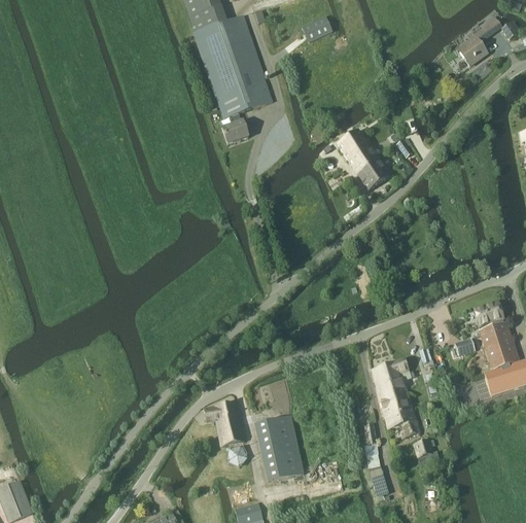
[(182,0),(194,30),(193,30),(222,117),(229,115),(237,112),(271,100),(241,13),(225,19),(218,0),(182,0)]
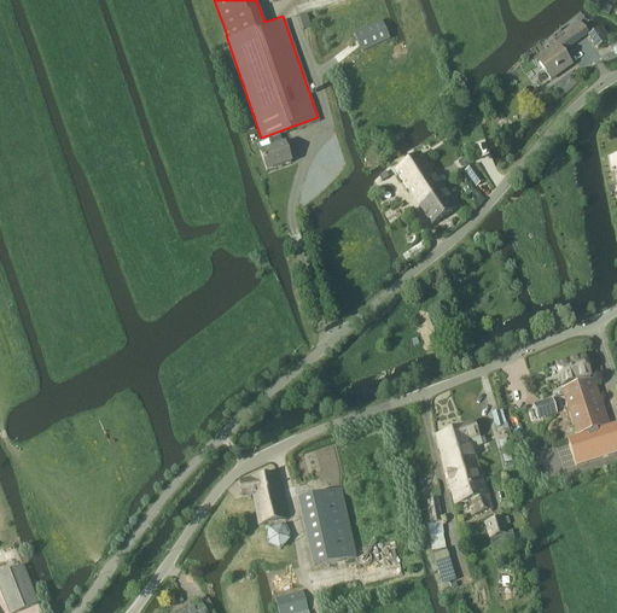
[(361,47),(388,35),(379,17),(353,29),(361,47)]
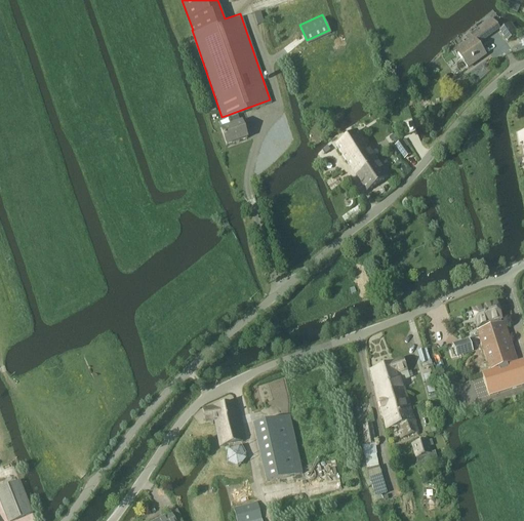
[(497,25),(490,15),(466,34),(471,40),(456,50),(467,64),(484,51),(476,41),(497,25)]
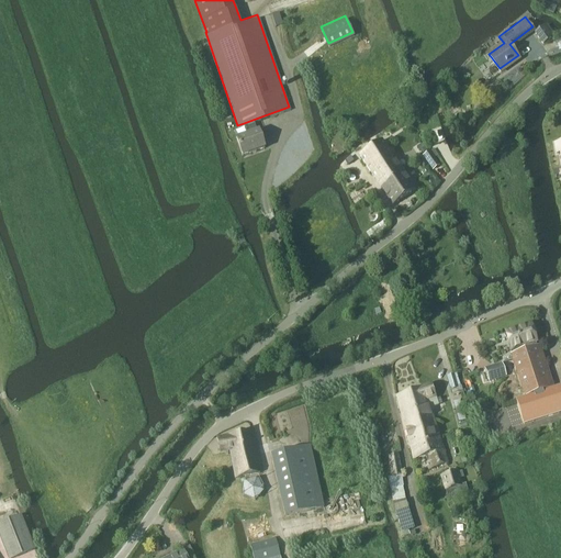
[(541,40),(552,33),(548,25),(547,26),(545,22),(534,29),(541,40)]
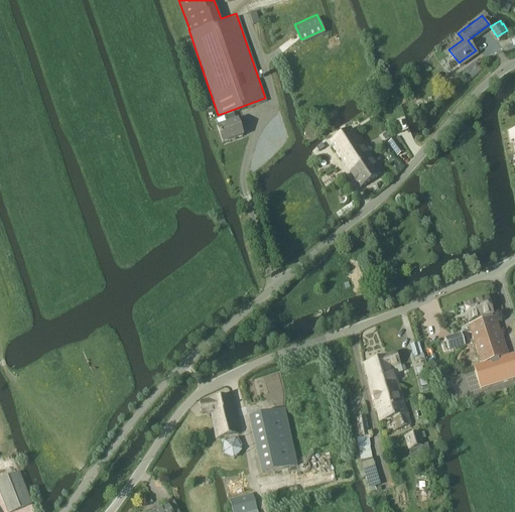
[(232,110),(224,113),(227,120),(216,124),(221,139),(242,133),(236,117),(235,117),(232,110)]
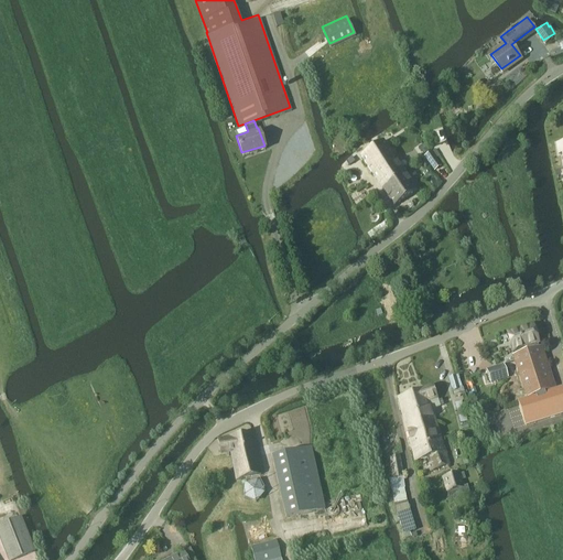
[(397,170),(401,167),(381,138),(359,153),(381,185),(400,173),(397,170)]
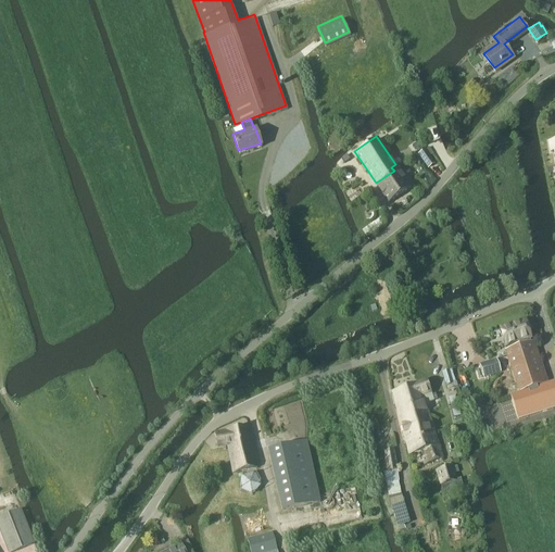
[(414,145),(418,151),(423,148),(418,141),(414,145)]
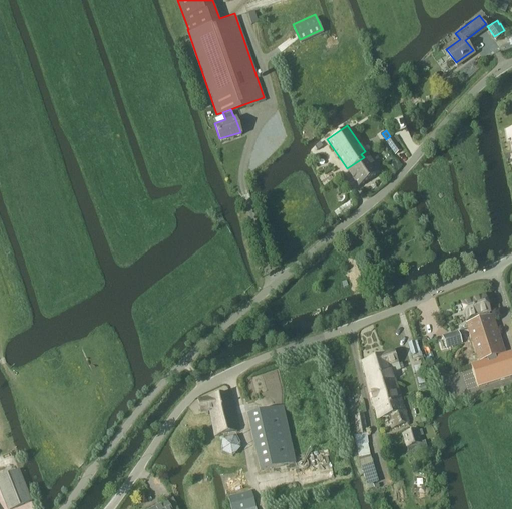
[(395,141),(392,136),(386,140),(394,152),(400,148),(395,141)]
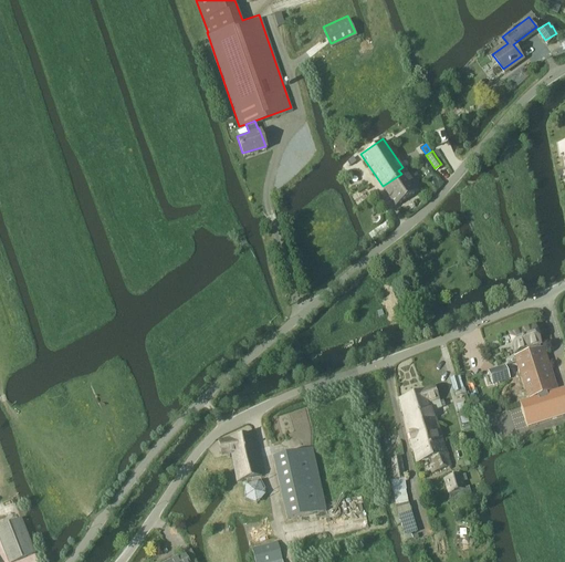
[(356,158),(353,153),(346,157),(349,163),(356,158)]
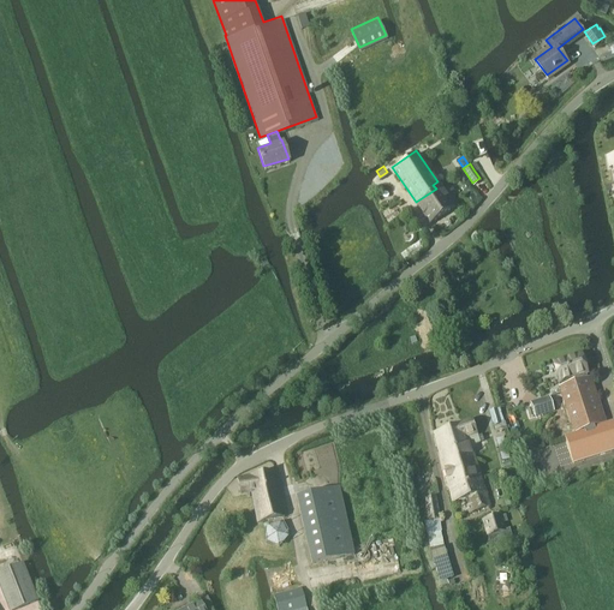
[(436,189),(416,202),(429,220),(453,204),(437,181),(433,185),(436,189)]
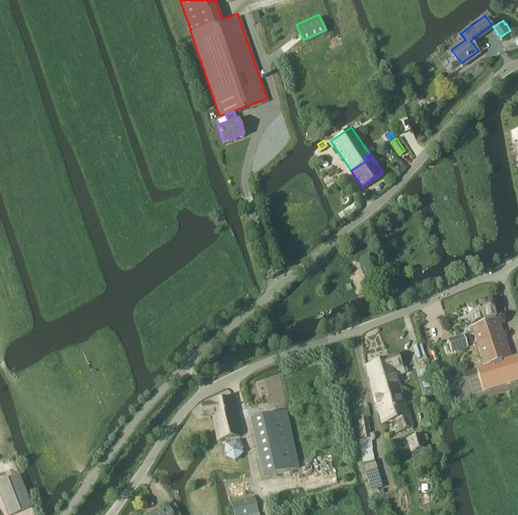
[(478,314),(493,309),(489,296),(466,304),(469,315),(477,312),(478,314)]
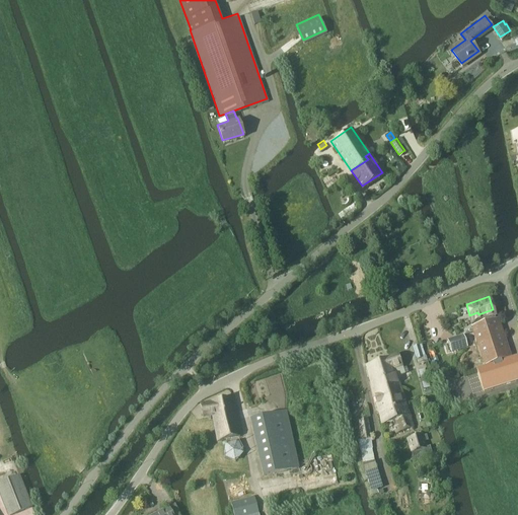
[(494,312),(493,309),(478,314),(477,312),(469,315),(470,319),(472,318),(474,323),(470,324),(484,365),(475,367),(483,389),(517,377),(517,360),(516,354),(508,357),(496,316),(494,317),(493,312),(494,312)]
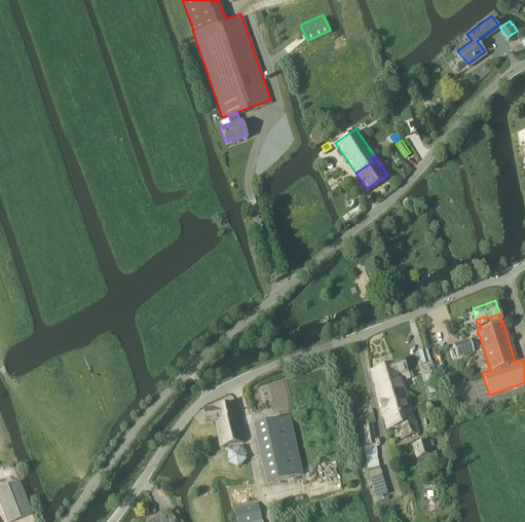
[(473,348),(469,337),(453,342),(456,353),(473,348)]
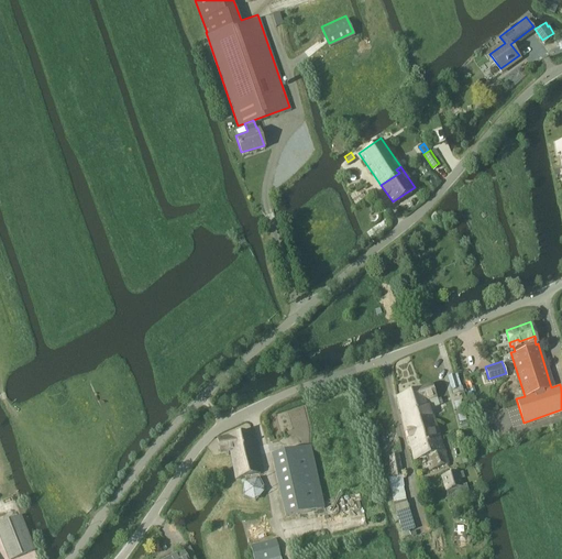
[(453,372),(445,374),(450,387),(456,385),(453,372)]
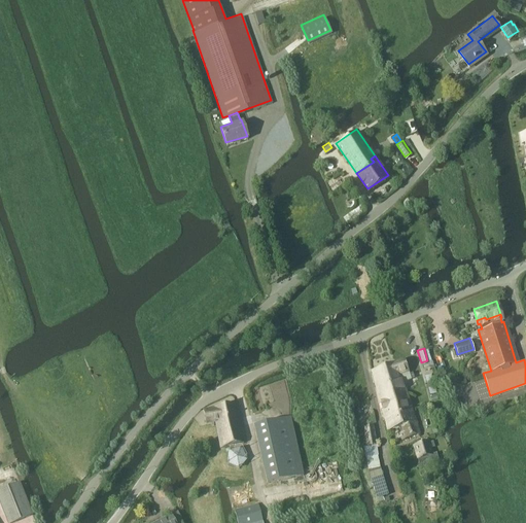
[(402,356),(378,365),(381,375),(389,372),(391,379),(392,379),(395,388),(404,386),(401,379),(410,377),(408,371),(402,356)]
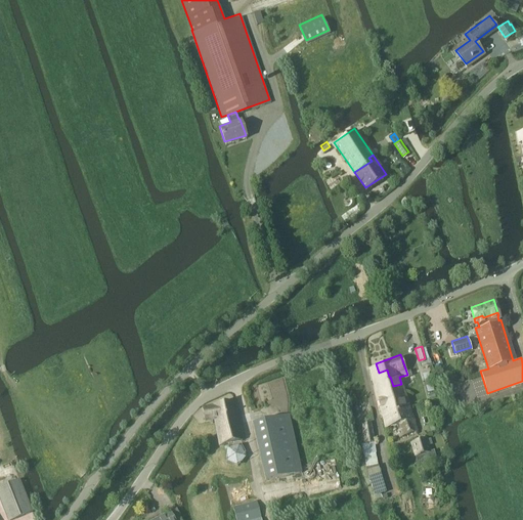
[(376,363),(368,365),(381,413),(408,403),(401,384),(393,386),(390,377),(389,377),(387,370),(379,373),(376,363)]
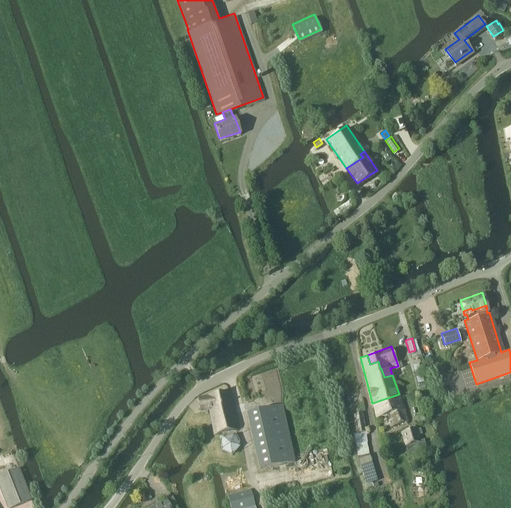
[(418,361),(411,363),(416,381),(419,381),(420,385),(424,384),(418,361)]
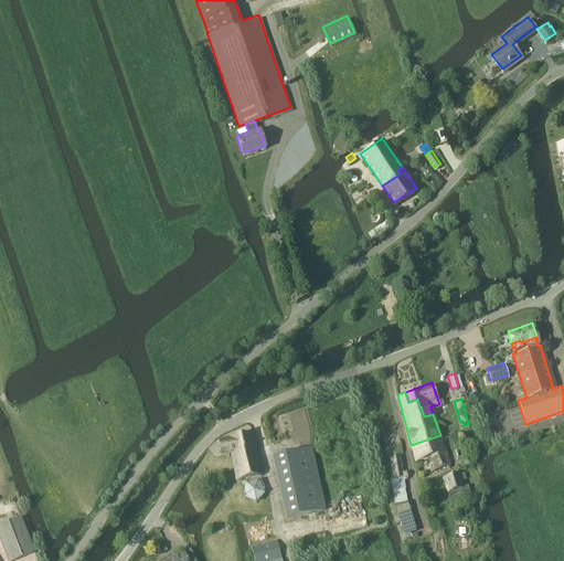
[(261,473),(262,470),(253,431),(216,437),(220,453),(230,451),(235,477),(261,473)]
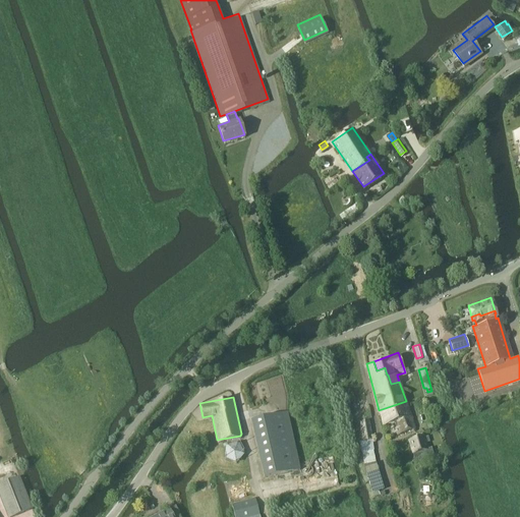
[(406,401),(379,410),(383,423),(397,418),(398,424),(395,425),(397,432),(414,425),(406,401)]
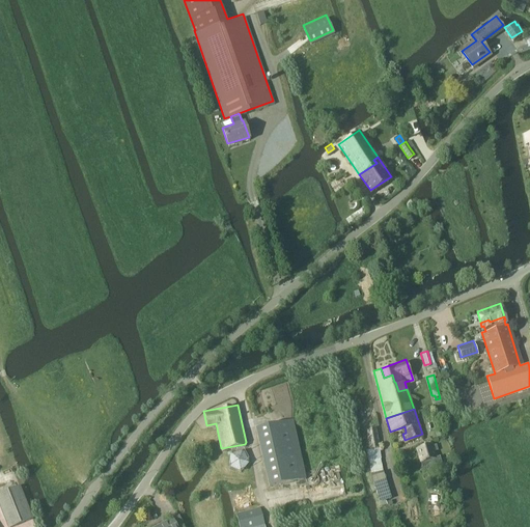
[(268,484),(304,476),(291,418),(255,425),(268,484)]
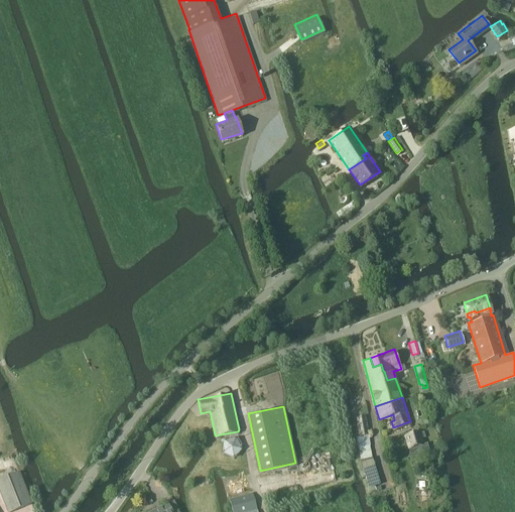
[(365,414),(355,416),(358,434),(367,433),(365,414)]
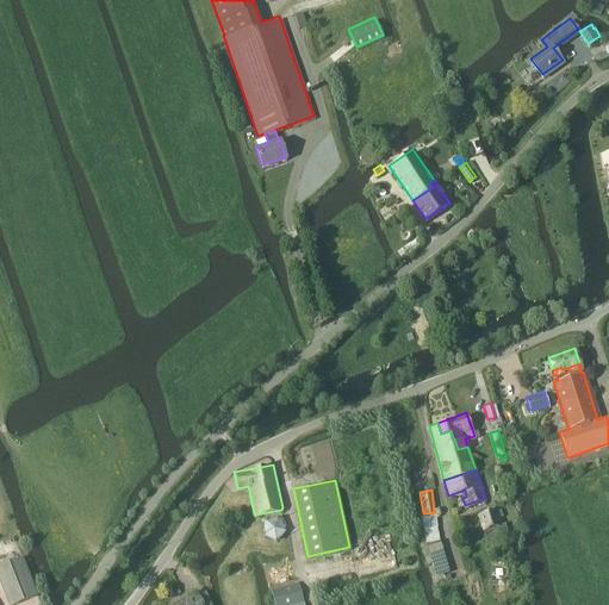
[(496,507),(477,512),(482,528),(484,536),(507,530),(504,521),(499,522),(496,507)]
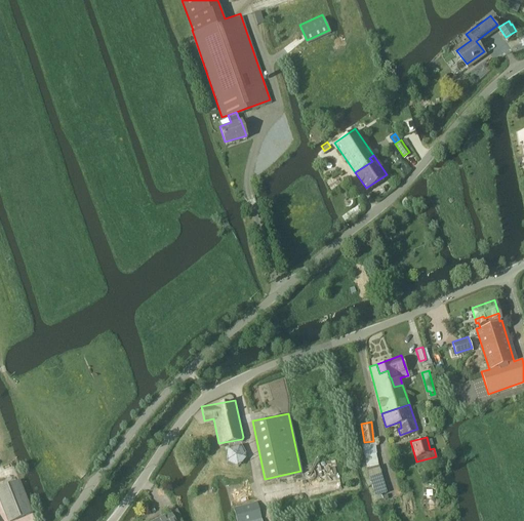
[(225,459),(236,465),(245,454),(240,444),(227,446),(225,459)]
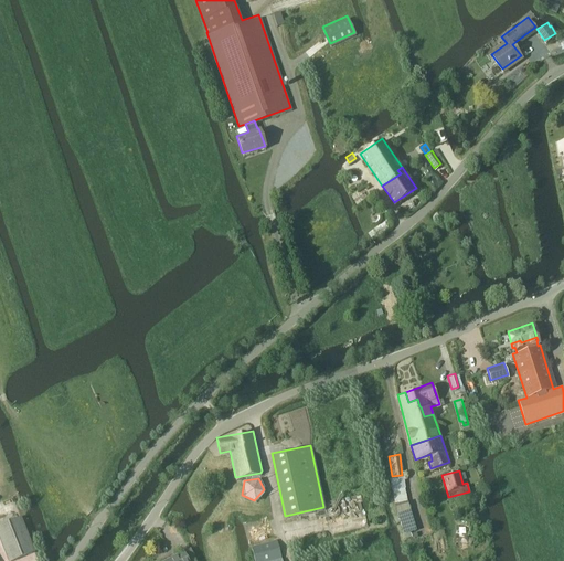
[(0,539),(8,560),(34,549),(20,514),(0,521),(0,539)]
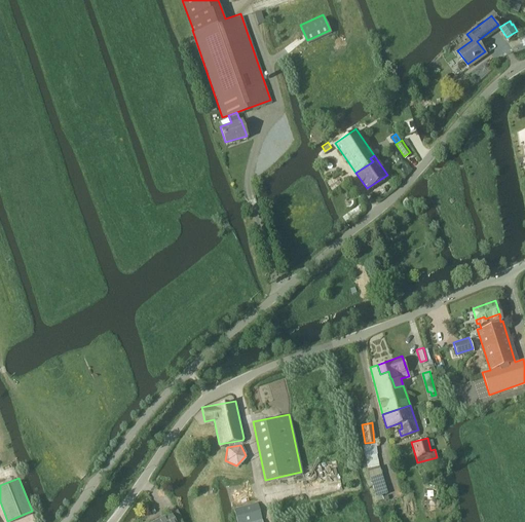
[(242,490),(251,488),(248,478),(239,480),(242,490)]
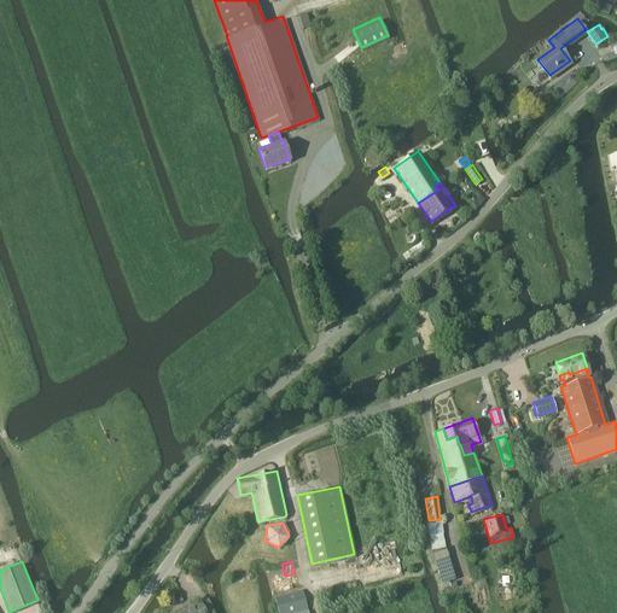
[(278,612),(308,612),(302,588),(274,595),(278,612)]
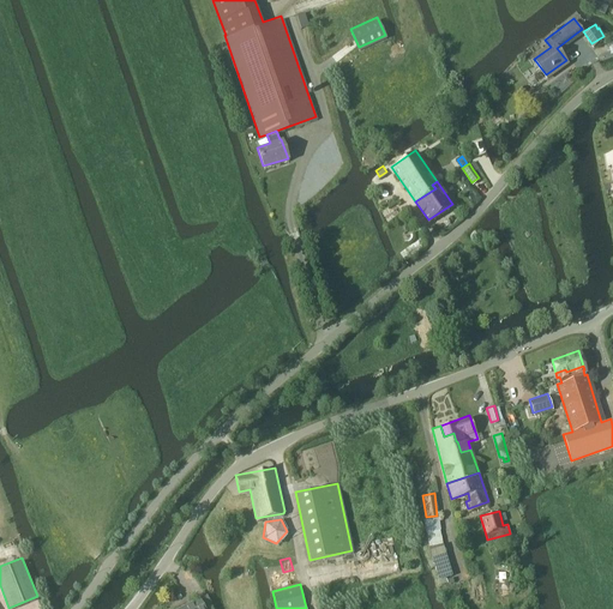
[(204,608),(198,596),(173,608),(204,608)]
